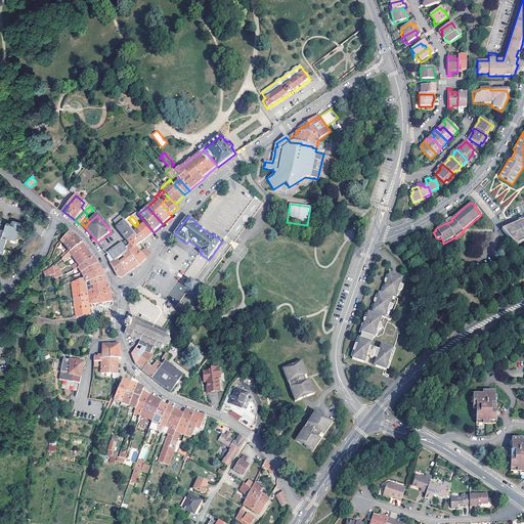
[(134,225),(129,218),(125,222),(130,228),(134,225)]
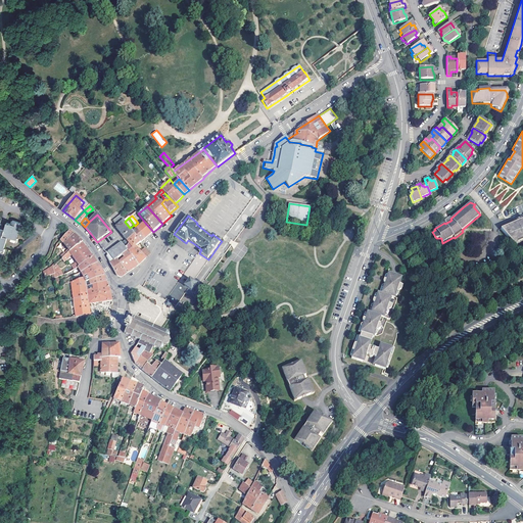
[(0,248),(2,250),(6,236),(15,239),(20,222),(12,220),(10,223),(6,222),(4,227),(1,226),(2,224),(0,223),(0,248)]
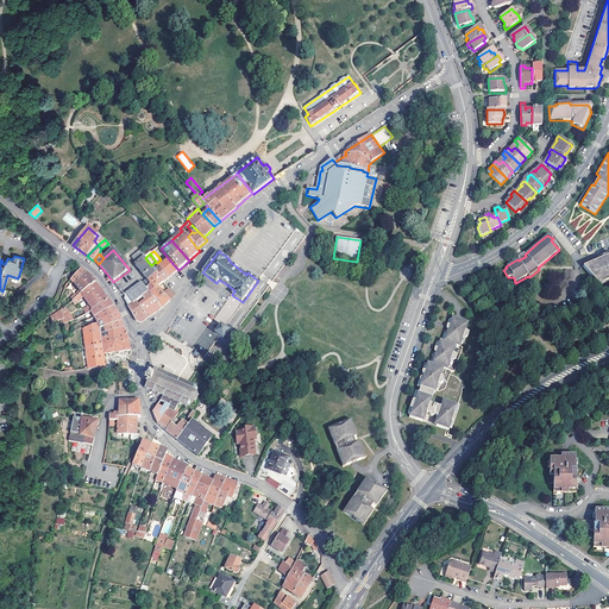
[(608,256),(584,267),(600,287),(604,286),(603,282),(608,280),(608,256)]
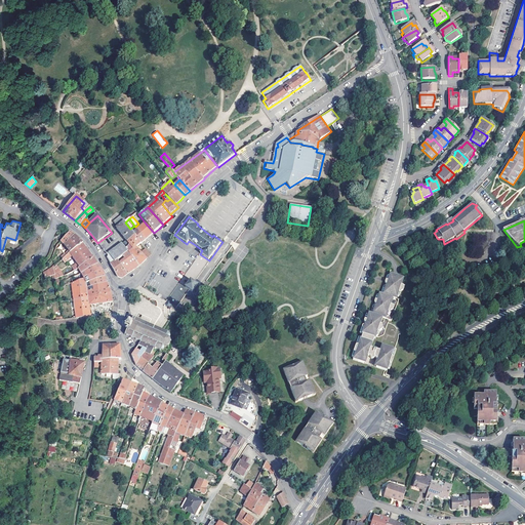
[(121,244),(107,255),(108,255),(108,256),(107,258),(112,254),(124,247),(125,248),(138,240),(133,233),(130,229),(125,223),(117,229),(127,242),(122,246),(121,244)]
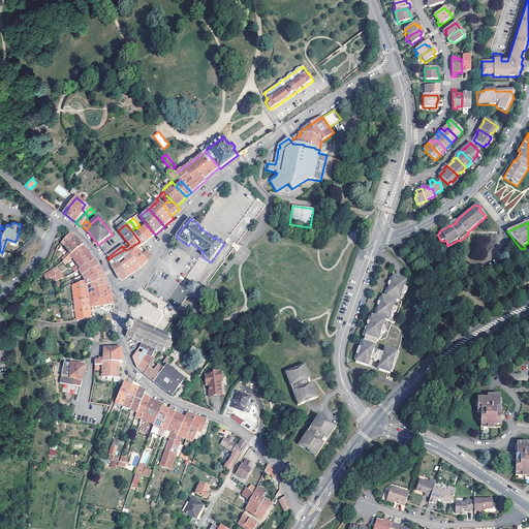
[(147,225),(139,231),(147,242),(151,239),(155,235),(147,225)]
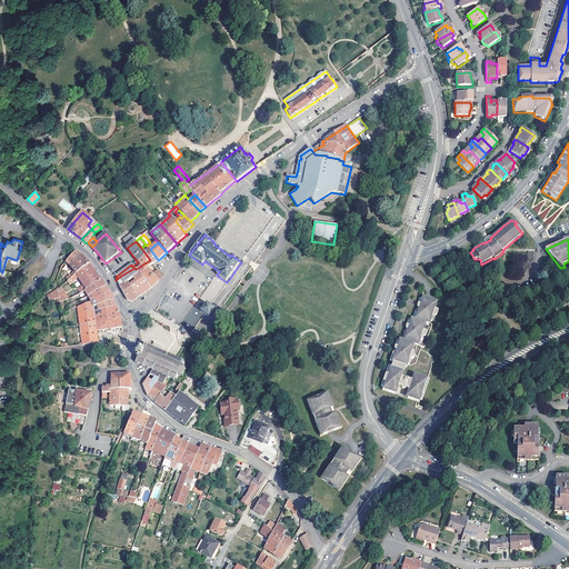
[(149,249),(145,252),(150,260),(153,265),(157,261),(158,260),(150,249),(149,249)]
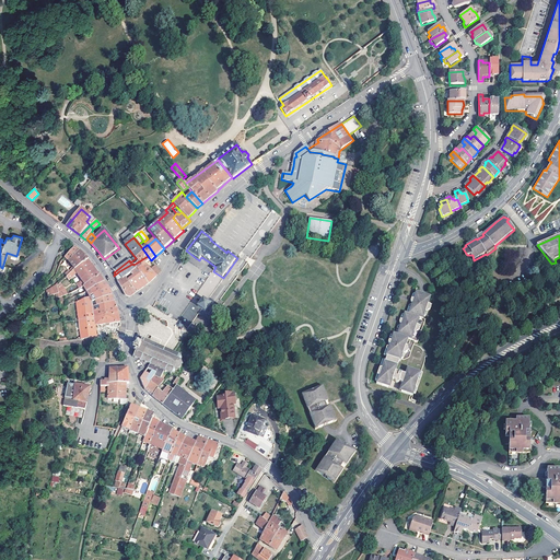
[(65,258),(69,261),(79,252),(74,247),(65,258)]
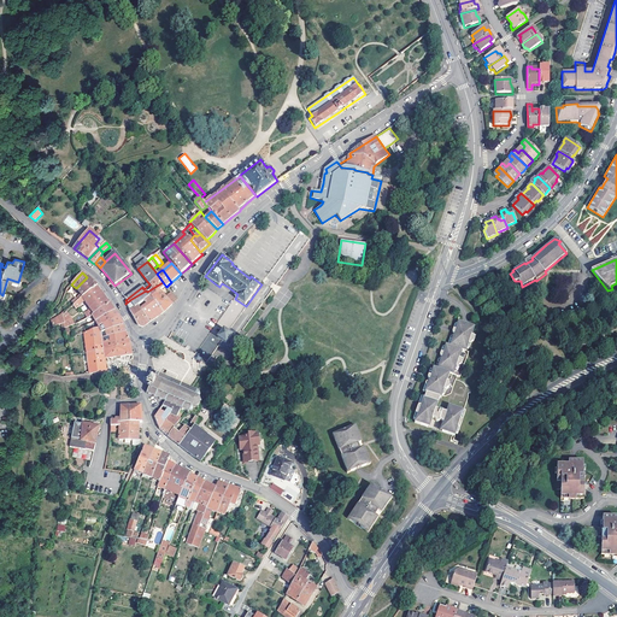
[(569,286),(565,291),(571,293),(576,288),(579,281),(580,275),(574,272),(573,277),(569,286)]
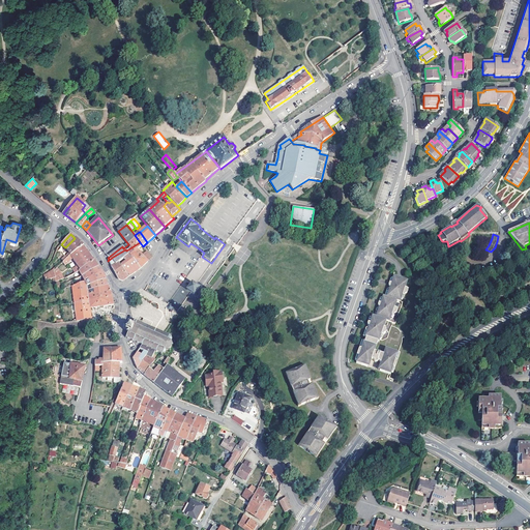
[(66,256),(68,258),(83,246),(76,239),(75,238),(65,247),(69,253),(66,256)]
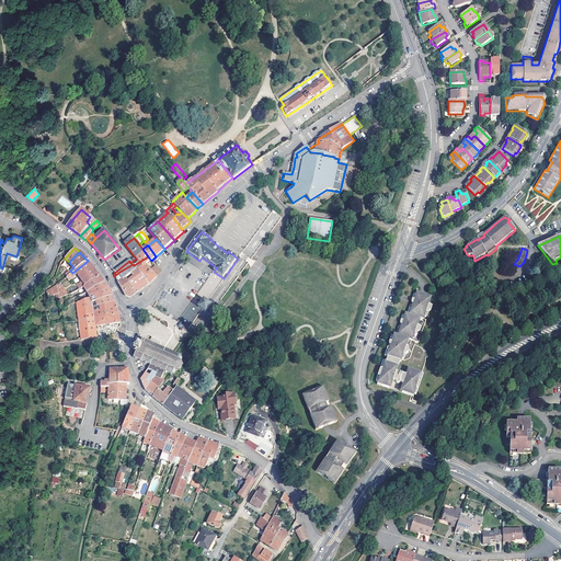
[(152,272),(150,271),(146,264),(151,261),(148,256),(134,265),(137,270),(144,278),(152,272)]
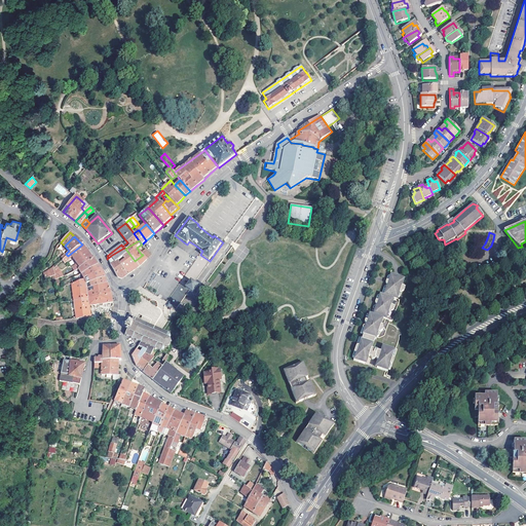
[(67,270),(69,273),(72,272),(79,268),(92,259),(87,252),(82,245),(68,256),(66,257),(68,259),(72,256),(78,265),(67,270)]
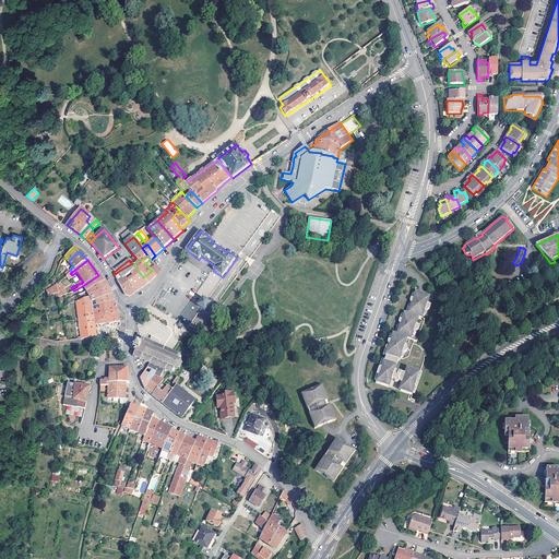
[(132,263),(119,271),(125,277),(129,275),(137,269),(133,264),(132,263)]
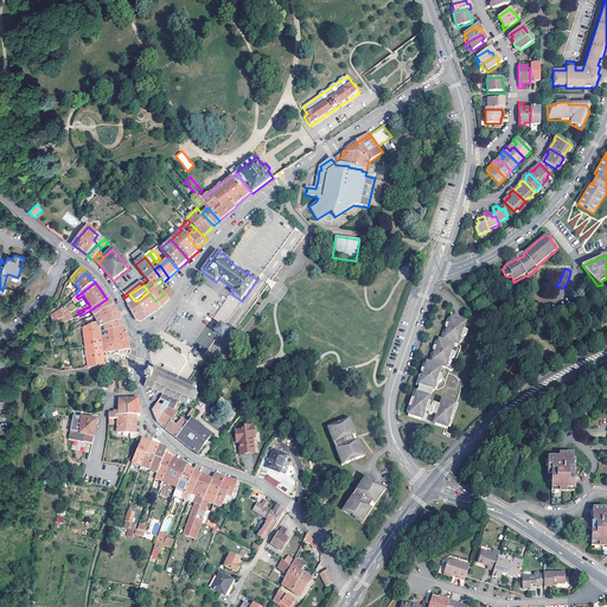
[(167,288),(163,293),(165,294),(168,300),(173,295),(167,288)]
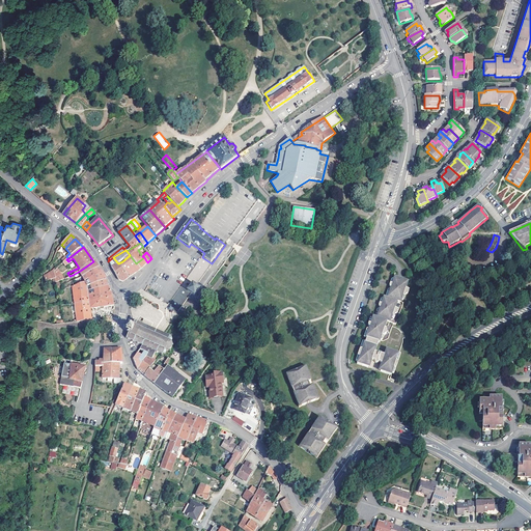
[(140,270),(136,263),(130,255),(122,261),(123,262),(124,261),(127,262),(120,267),(129,277),(133,275),(140,270)]
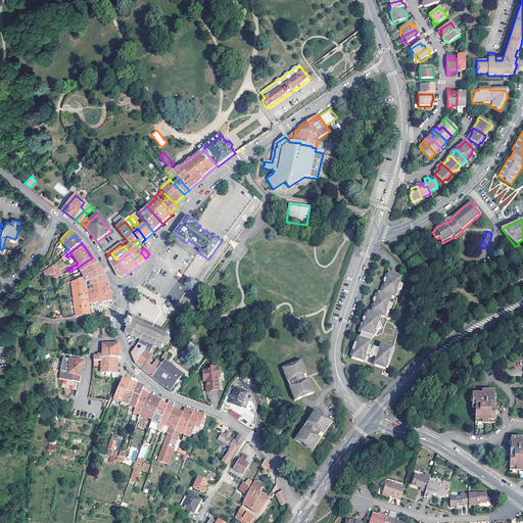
[(111,253),(106,257),(110,265),(116,259),(111,253)]
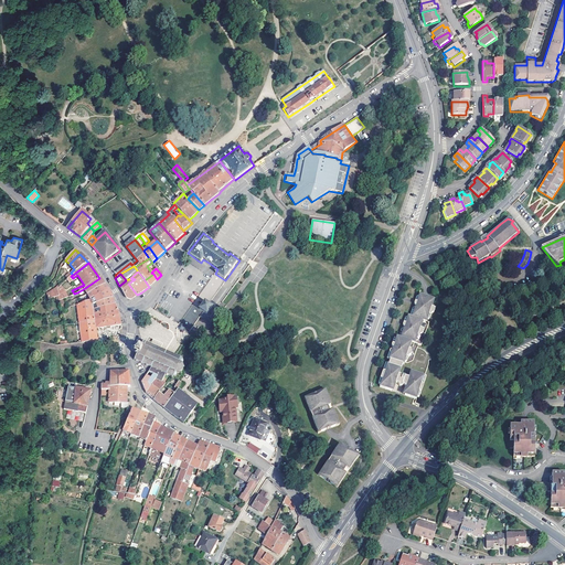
[(153,274),(145,280),(149,287),(152,284),(157,279),(153,274)]
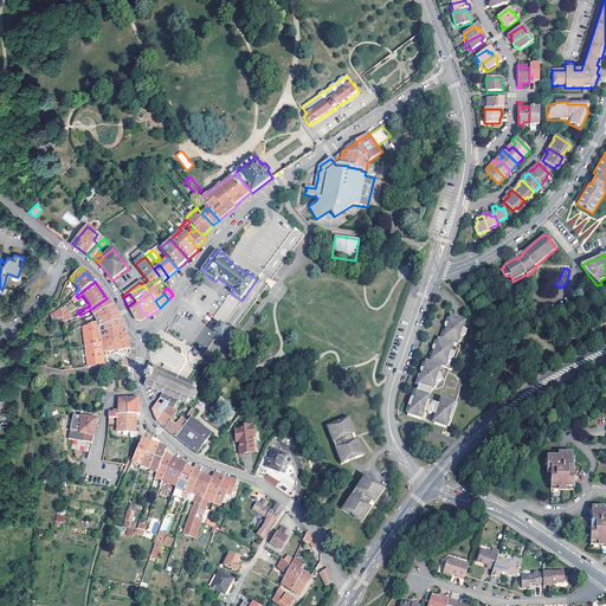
[(91,309),(94,315),(113,305),(111,304),(107,298),(91,309)]
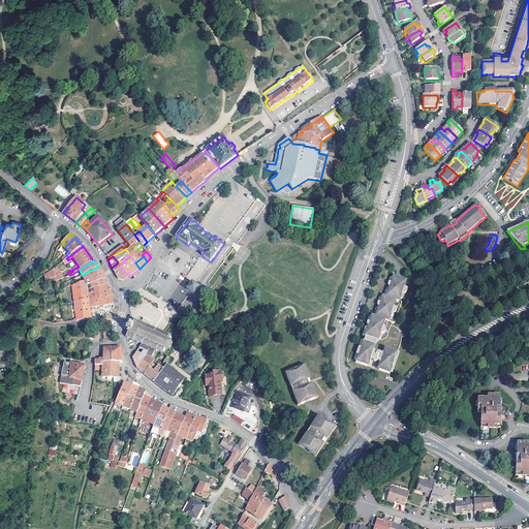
[(128,276),(120,266),(118,262),(112,268),(118,279),(122,281),(126,278),(128,276)]
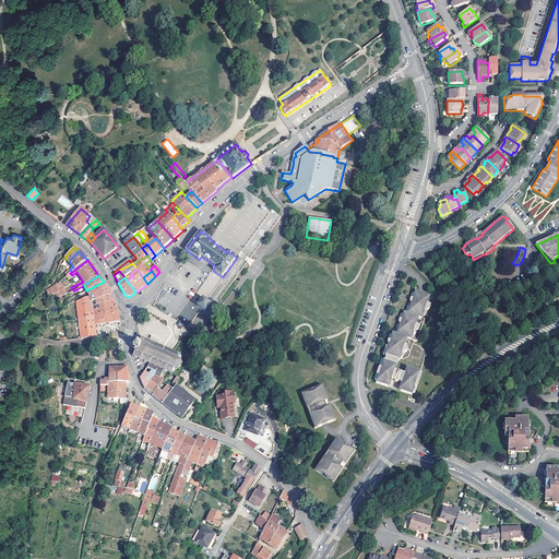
[(64,287),(60,282),(55,285),(57,293),(58,297),(67,293),(64,288),(62,290),(61,289),(64,287)]
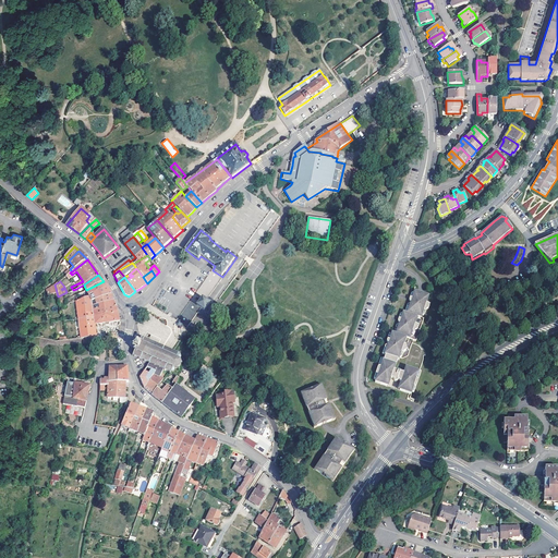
[(104,281),(86,290),(84,292),(83,292),(84,294),(88,293),(91,296),(93,300),(95,299),(111,295),(108,289),(104,281)]
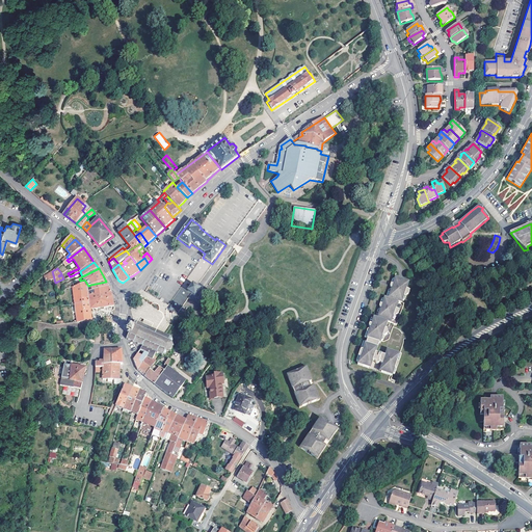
[(54,278),(52,271),(45,277),(46,282),(54,278)]
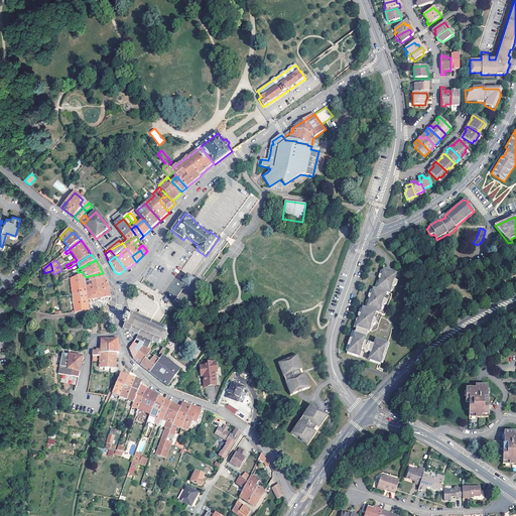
[(376,289),(390,294),(391,292),(392,288),(395,281),(397,274),(383,269),(383,271),(380,279),(379,281),(378,281),(377,282),(377,283),(377,284),(378,285),(377,286),(376,289)]
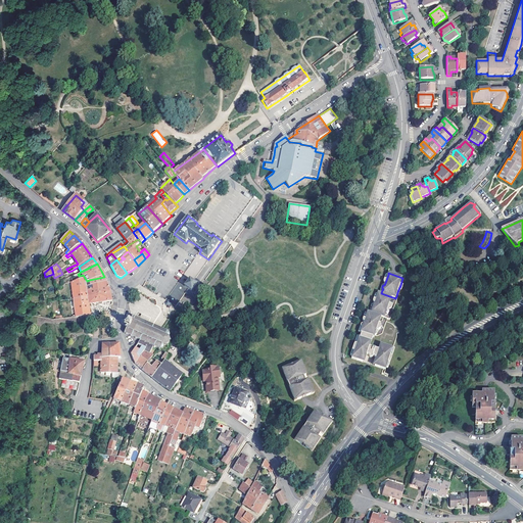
[(104,277),(89,280),(90,285),(106,282),(106,281),(104,277)]
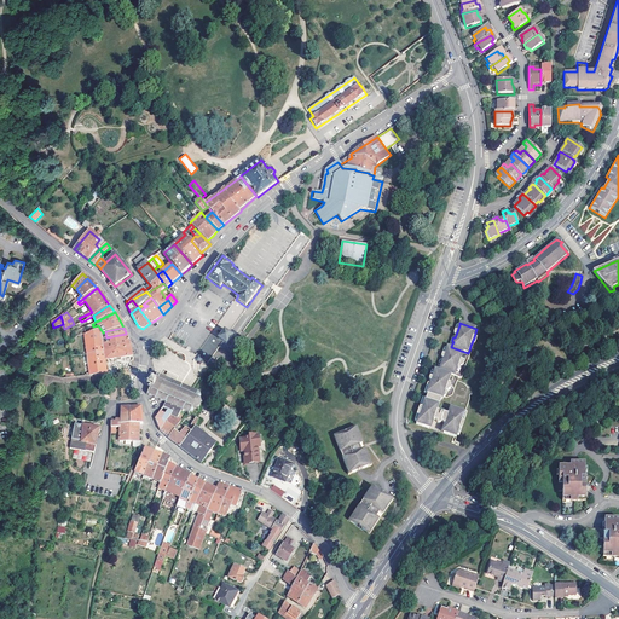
[(91,375),(108,374),(105,359),(132,357),(131,350),(128,341),(128,340),(126,334),(106,337),(103,339),(102,333),(103,333),(100,329),(94,329),(88,331),(85,333),(91,375)]
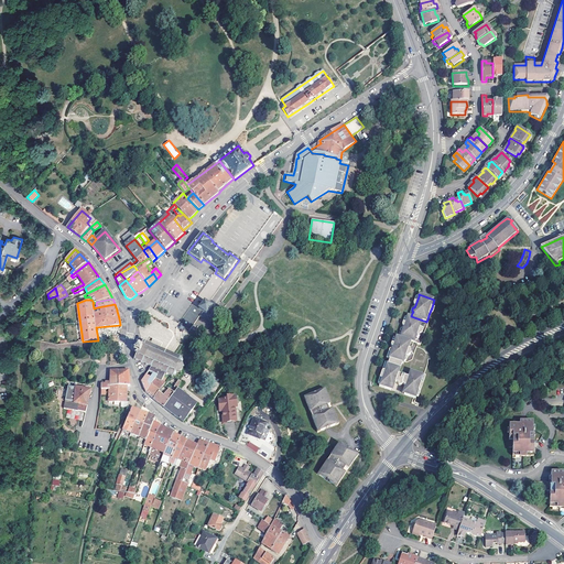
[(223,307),(212,300),(208,304),(214,307),(207,315),(203,312),(199,316),(210,324),(223,307)]
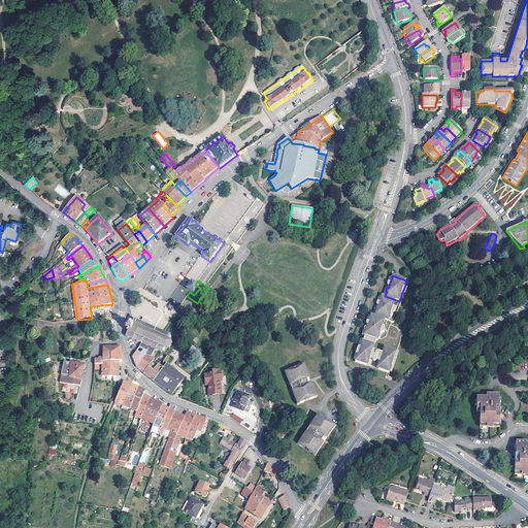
[(195,285),(192,283),(187,290),(190,292),(194,295),(200,288),(195,285)]
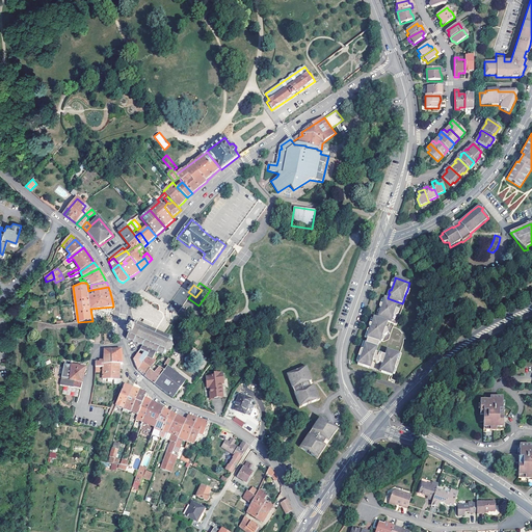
[(402,303),(388,298),(386,298),(384,297),(383,299),(380,309),(380,310),(378,310),(377,311),(377,312),(379,312),(378,315),(377,318),(375,318),(373,317),(373,319),(370,327),(369,329),(368,329),(367,330),(367,333),(368,334),(367,335),(366,339),(367,339),(366,343),(365,342),(363,346),(362,349),(361,349),(360,350),(357,356),(360,356),(357,362),(356,364),(363,366),(363,365),(369,366),(370,367),(372,361),(375,362),(376,364),(379,363),(381,364),(379,370),(381,370),(387,372),(387,374),(392,376),(393,374),(397,362),(398,358),(399,354),(403,345),(403,340),(402,335),(399,331),(397,329),(393,328),(394,325),(397,325),(404,304),(402,303)]
